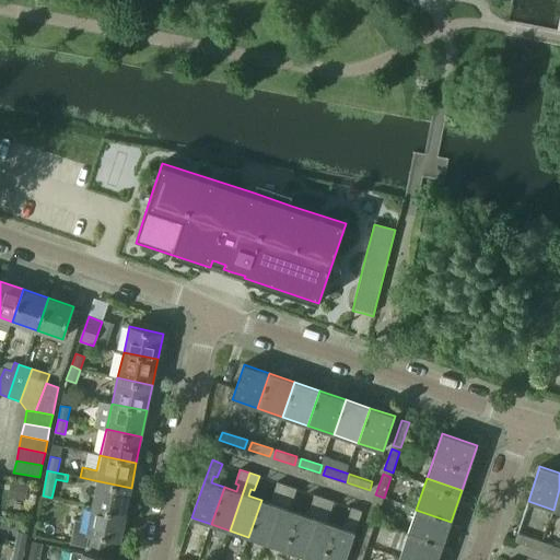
[(126,514),(131,488),(94,480),(89,506),(126,514)]
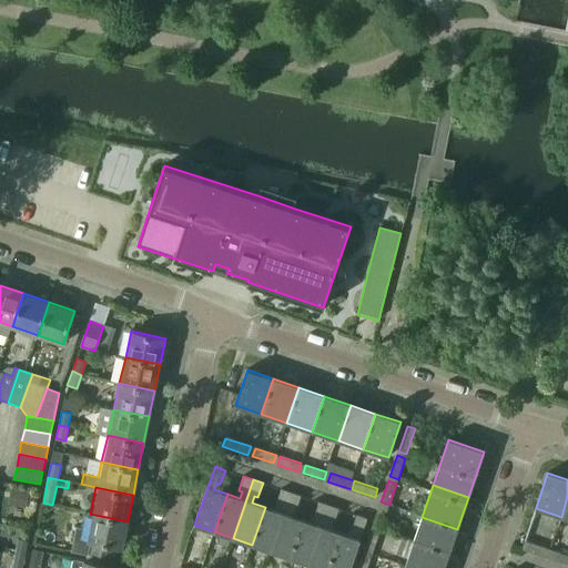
[(271,551),(291,493),(281,489),(276,504),(280,505),(277,511),(265,507),(252,545),(271,551)]
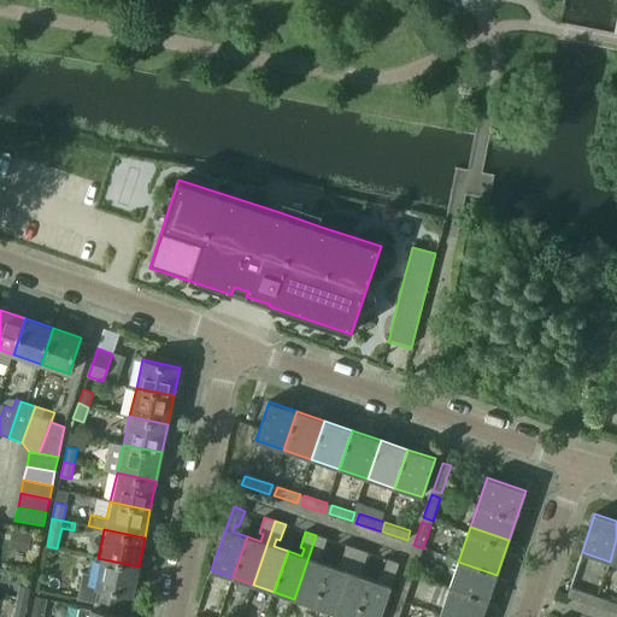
[(315,606),(329,565),(315,560),(317,553),(321,554),(327,539),(316,535),(294,599),(315,606)]
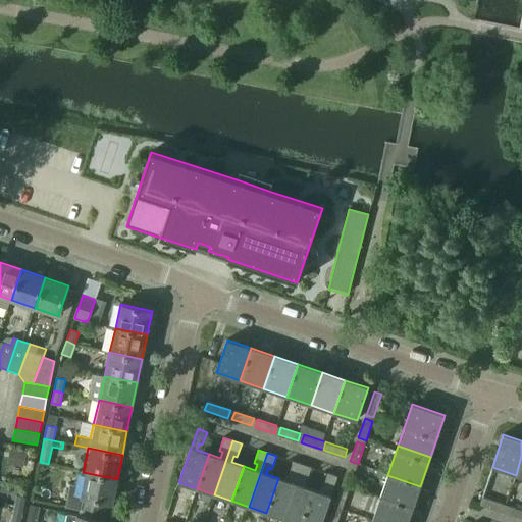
[(283,518),(302,465),(294,462),(289,475),(293,476),(291,481),(278,478),(266,513),(283,518)]
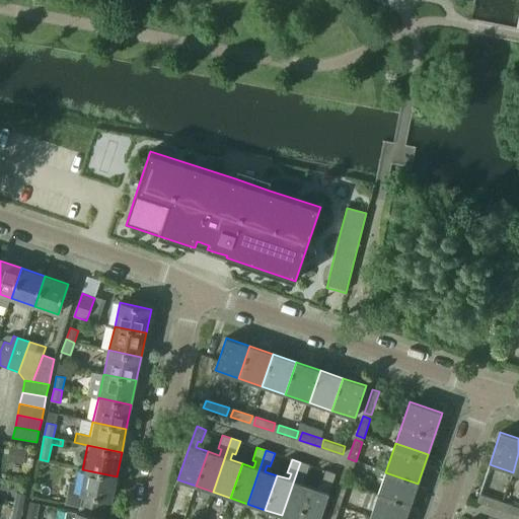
[(292,518),(299,518),(311,487),(299,483),(301,476),(304,478),(309,465),(300,462),(282,515),(292,518)]
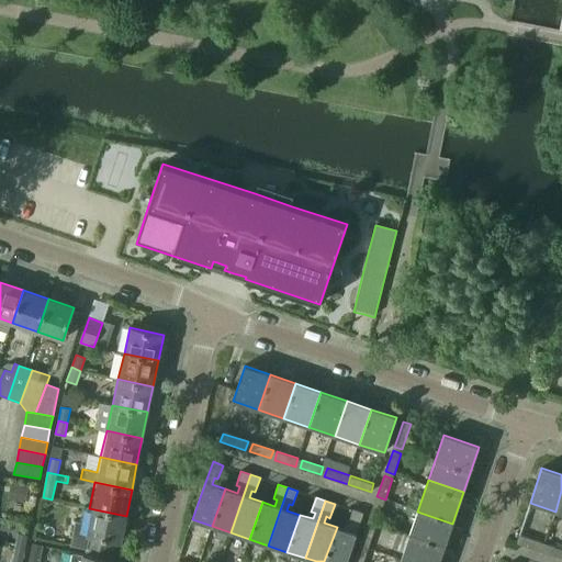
[(377,524),(384,503),(375,501),(368,521),(377,524)]
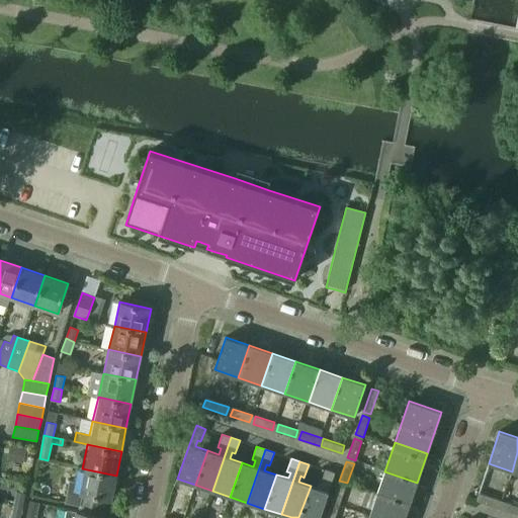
[(111,500),(116,476),(82,468),(79,483),(70,481),(65,503),(103,511),(106,499),(111,500)]
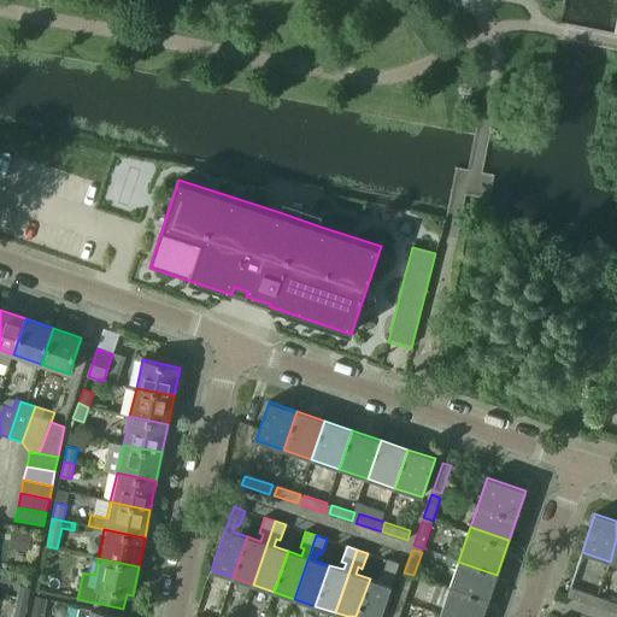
[(380,616),(394,579),(393,579),(399,563),(388,559),(382,575),(387,576),(385,583),(370,579),(356,616),(380,616)]
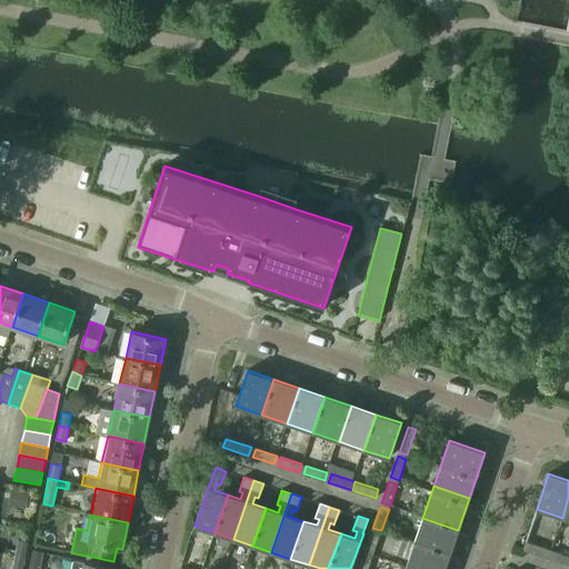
[(449,555),(458,530),(422,518),(413,542),(449,555)]
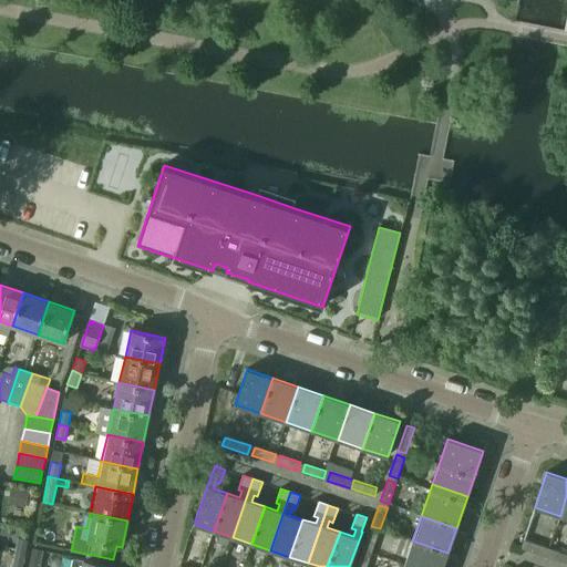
[(371,554),(379,533),(370,529),(363,550),(371,554)]
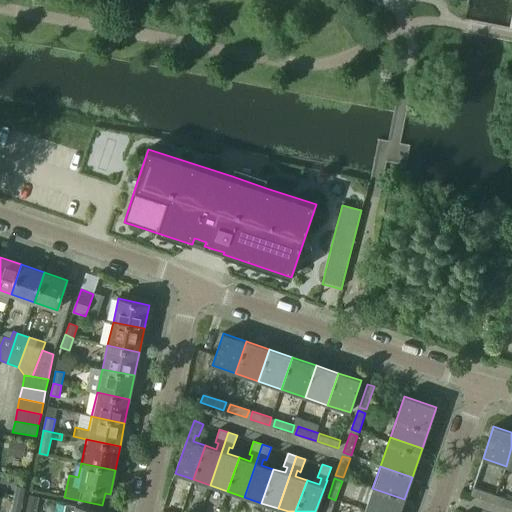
[(22,501),(25,488),(17,487),(14,500),(22,501)]
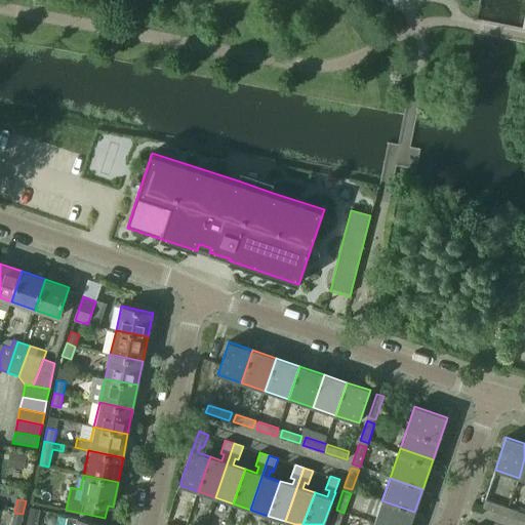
[(509,508),(485,499),(482,508),(506,516),(509,508)]
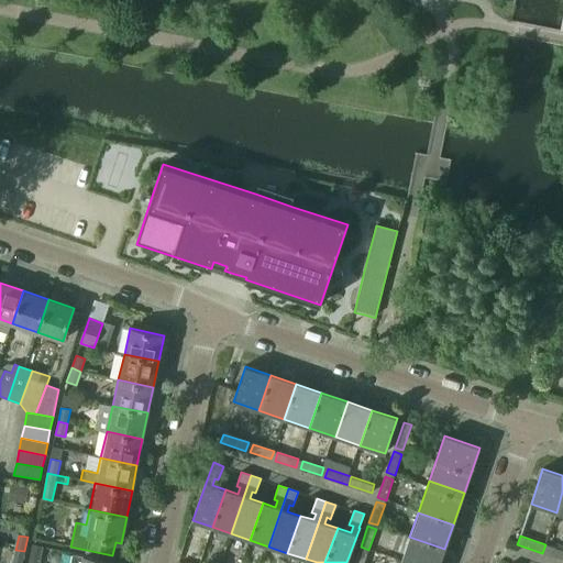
[(401,562),(439,562),(444,549),(409,537),(400,562),(401,562)]
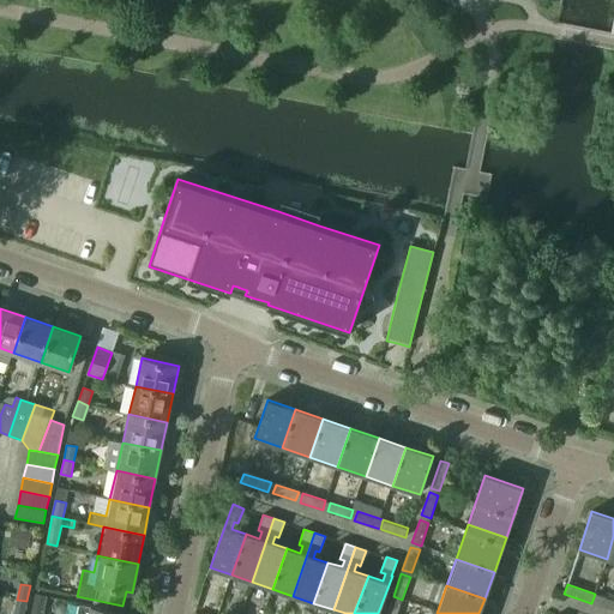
[(42,613),(47,597),(36,595),(32,609),(31,613),(42,613)]
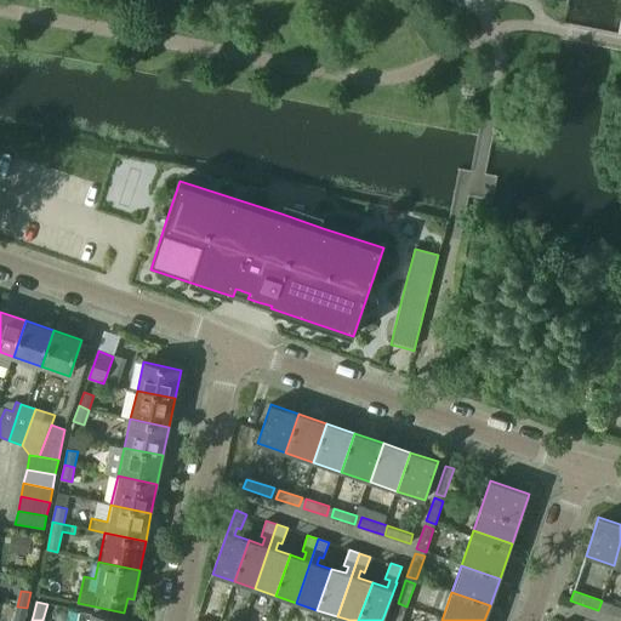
[(620,607),(607,603),(603,611),(620,617),(620,607)]
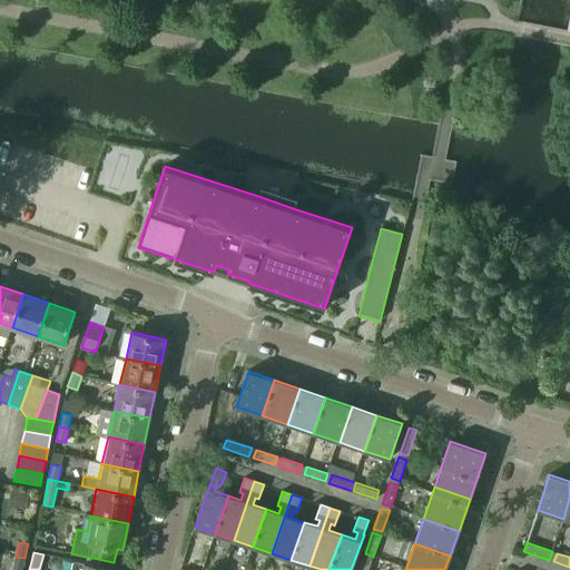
[(22,569),(25,558),(16,557),(13,569),(22,569)]
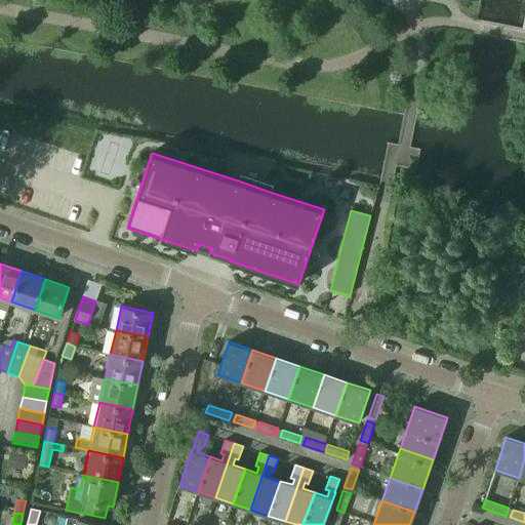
[(339,524),(342,517),(334,514),(330,524),(339,524)]
